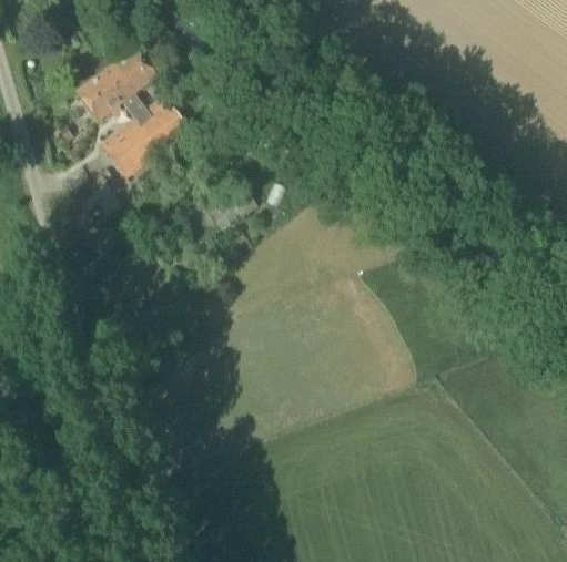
[(123,101),(134,92),(134,91),(157,75),(137,47),(77,91),(98,119),(122,100),(123,101)]
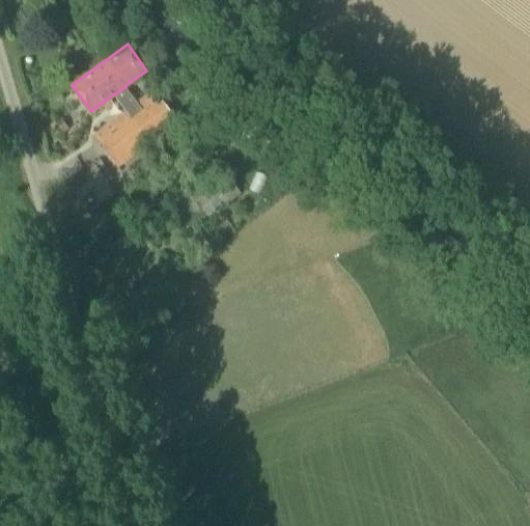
[(126,86),(115,94),(132,117),(117,129),(112,120),(94,132),(118,164),(177,120),(154,88),(138,99),(144,108),(143,109),(126,86)]
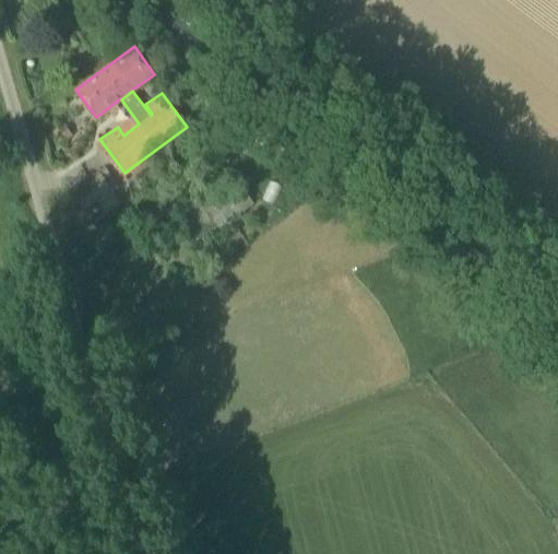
[(66,121),(51,130),(59,143),(73,136),(66,121)]
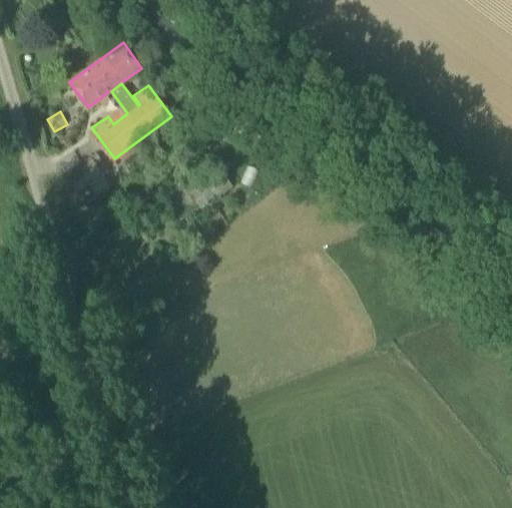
[(59,130),(66,140),(78,132),(71,122),(59,130)]
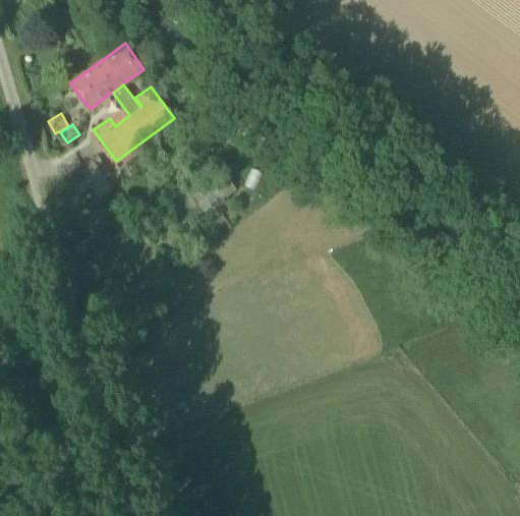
[(206,212),(237,186),(220,163),(187,187),(206,212)]
